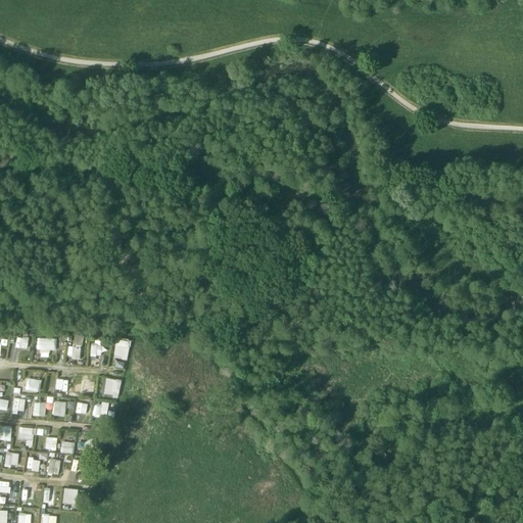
[(74,334),(72,346),(82,347),(84,336),(74,334)]
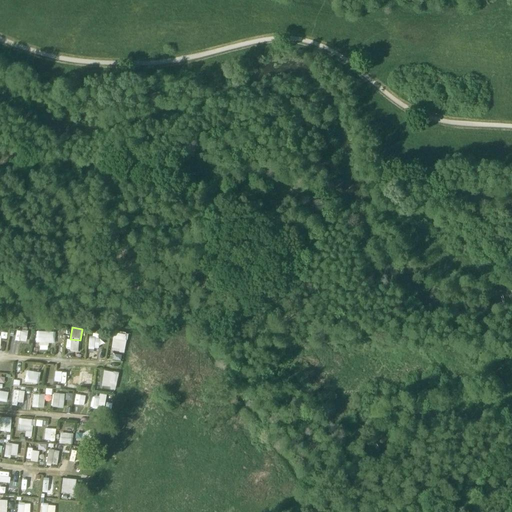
[(13,341),(26,341),(27,331),(14,330),(13,341)]
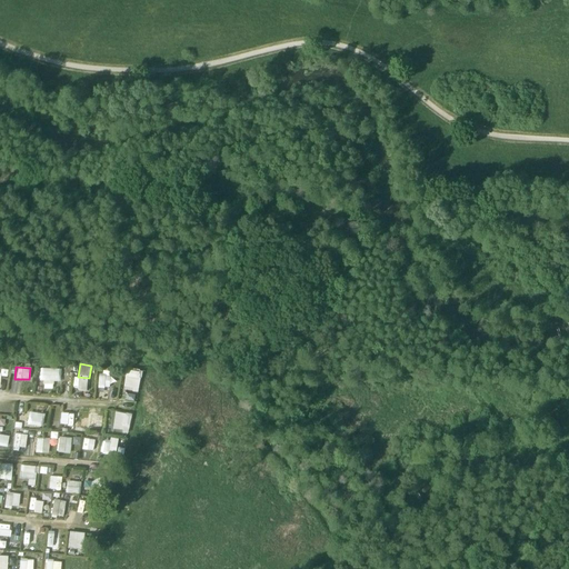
[(39,382),(60,383),(61,369),(39,368),(39,382)]
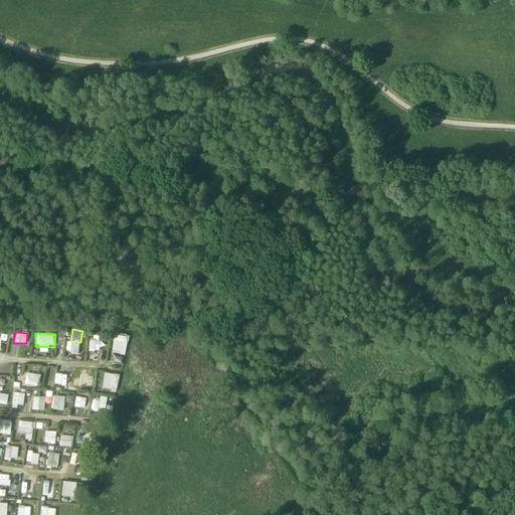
[(126,355),(128,336),(115,335),(114,350),(120,351),(120,354),(126,355)]
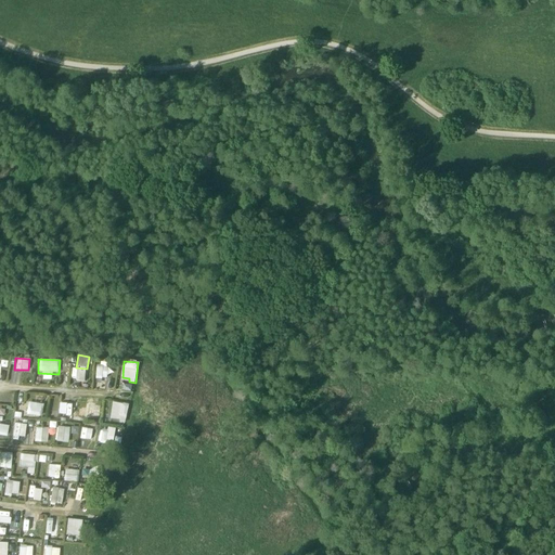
[(107,377),(107,366),(95,366),(95,377),(107,377)]
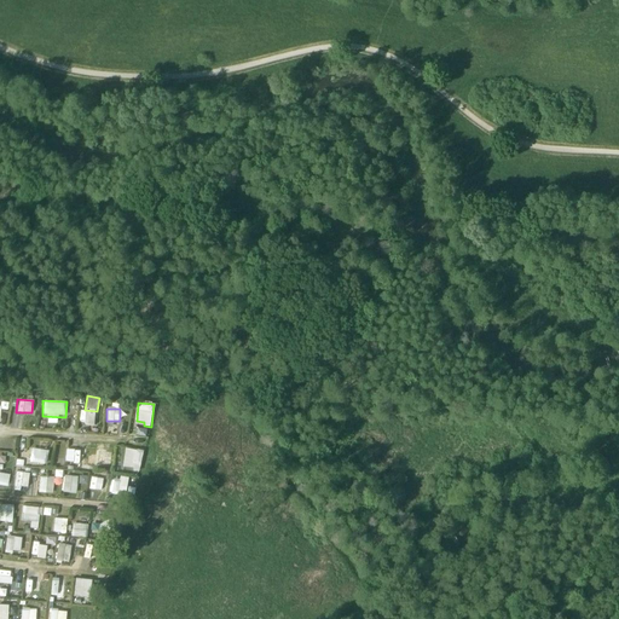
[(80,411),(80,424),(94,424),(96,411),(80,411)]
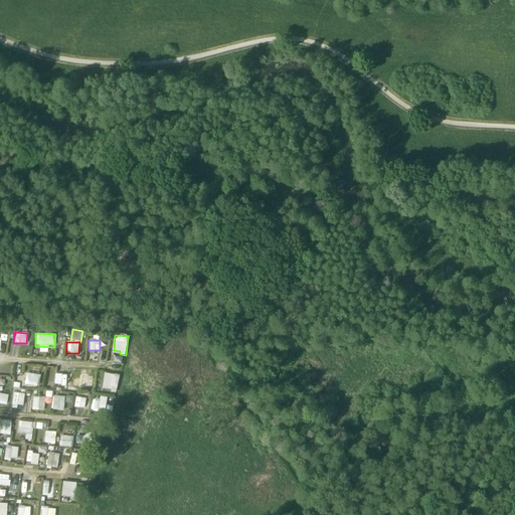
[(116,392),(120,376),(105,372),(101,388),(116,392)]
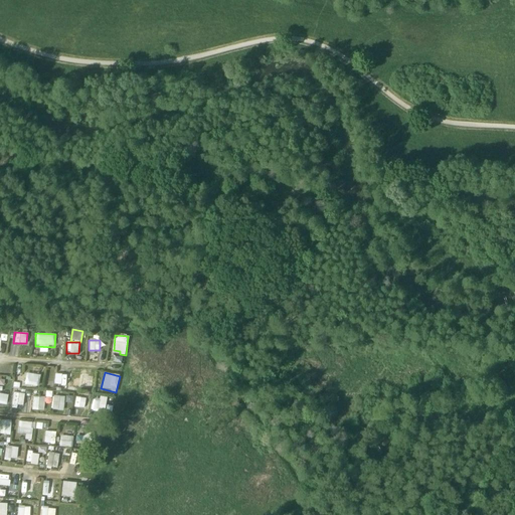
[(24,385),(38,385),(39,373),(25,373),(24,385)]
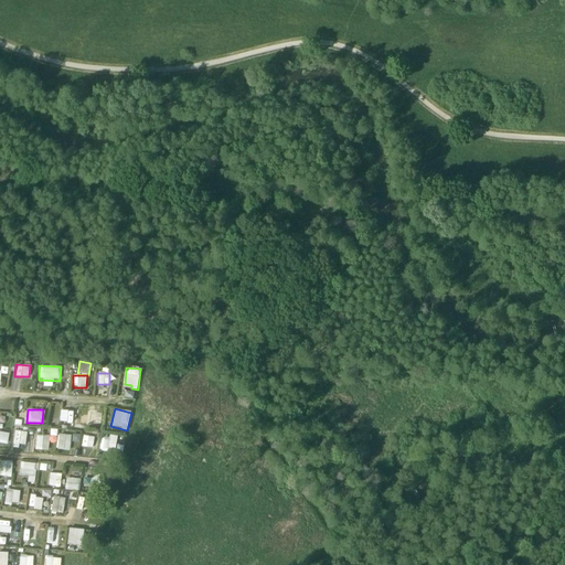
[(102,426),(103,411),(88,411),(87,426),(102,426)]
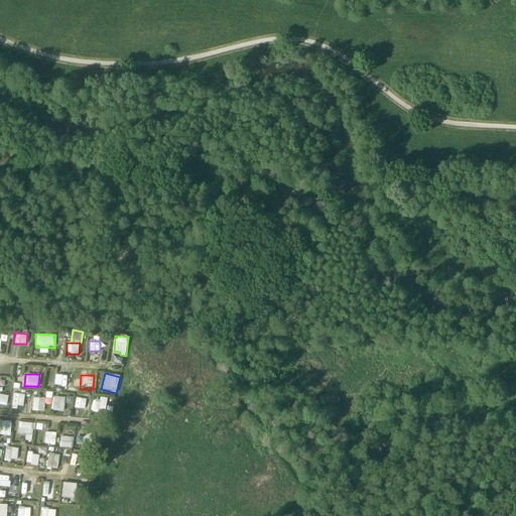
[(0,404),(6,405),(8,396),(0,393),(0,404)]
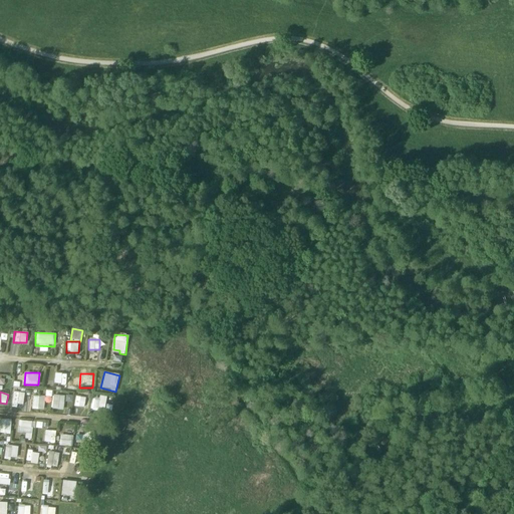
[(23,406),(24,393),(12,392),(11,405),(23,406)]
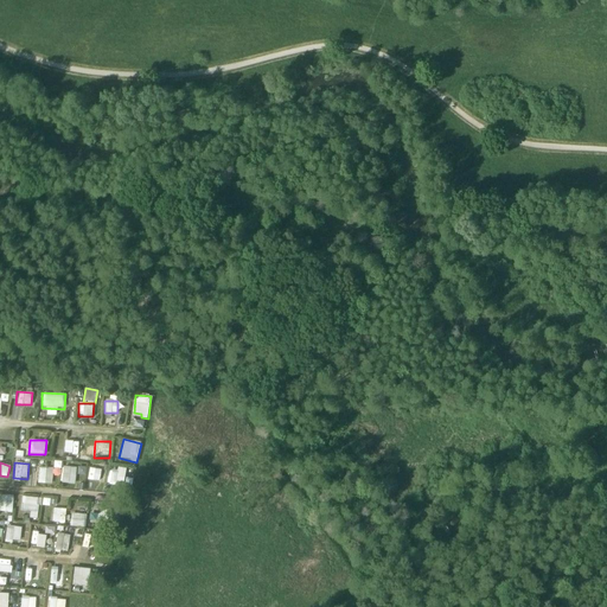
[(75,484),(77,467),(62,465),(59,481),(75,484)]
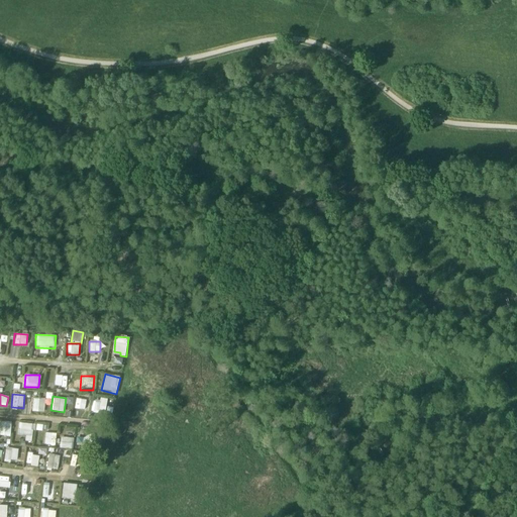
[(44,411),(44,398),(32,398),(32,411),(44,411)]
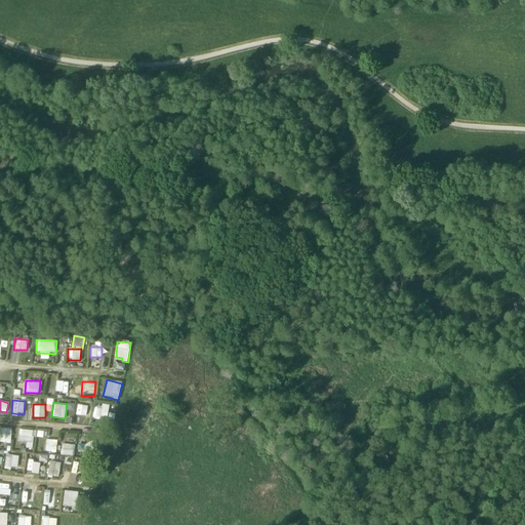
[(87,416),(87,405),(76,404),(75,415),(87,416)]
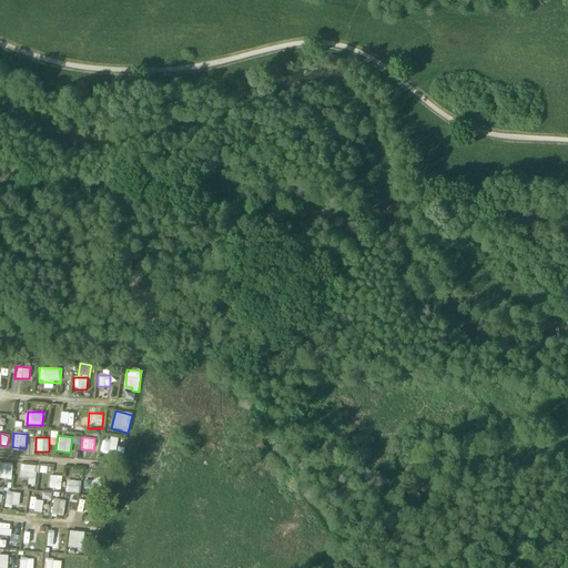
[(101,440),(100,452),(115,453),(117,438),(109,437),(109,442),(101,440)]
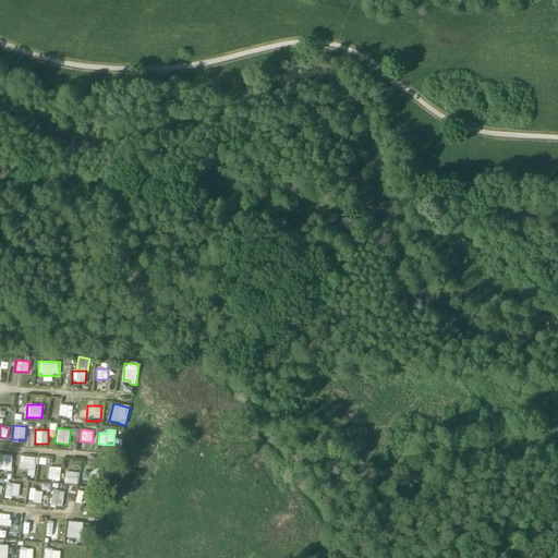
[(10,471),(12,456),(3,455),(2,470),(10,471)]
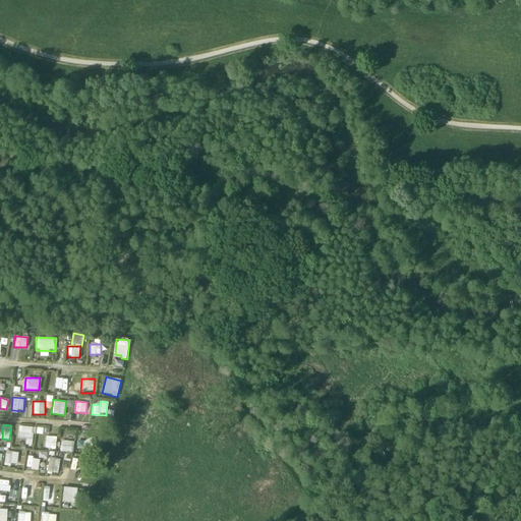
[(31,445),(33,427),(19,425),(18,444),(31,445)]
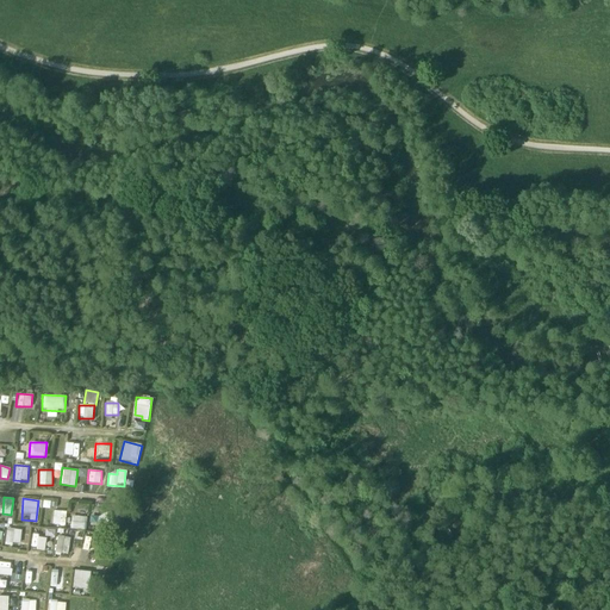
[(85,529),(87,510),(78,509),(78,516),(72,515),(70,528),(85,529)]
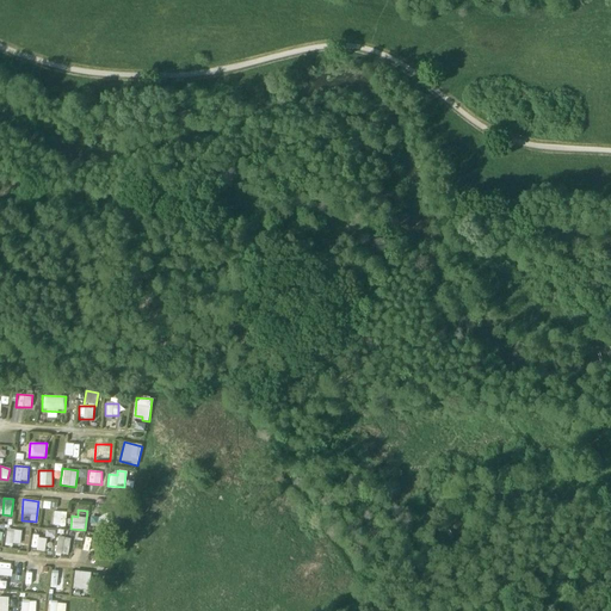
[(53,511),(51,525),(65,526),(67,512),(53,511)]
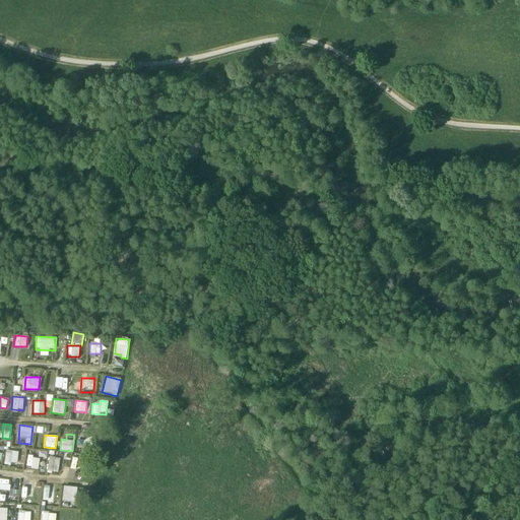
[(4,450),(4,463),(17,463),(17,451),(4,450)]
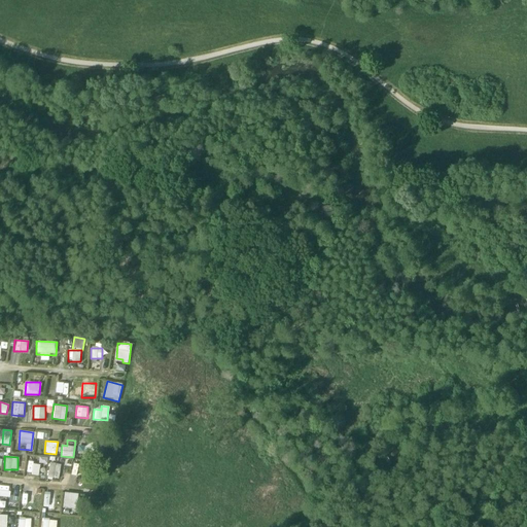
[(39,475),(40,463),(27,462),(26,473),(39,475)]
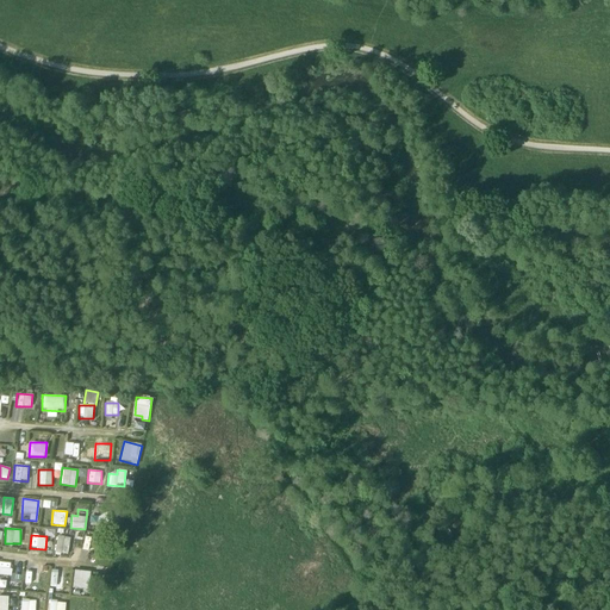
[(56,553),(69,553),(69,536),(56,536),(56,553)]
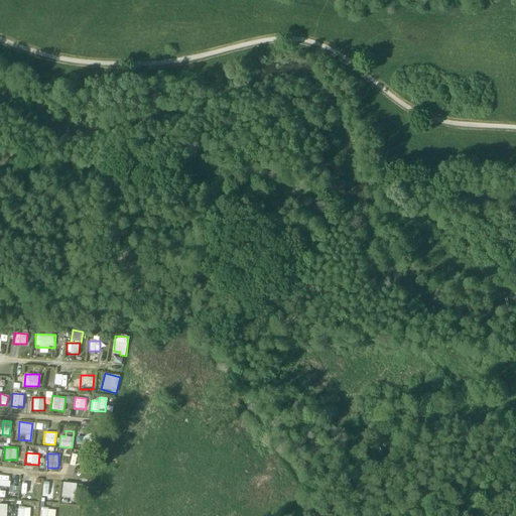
[(75,465),(78,455),(73,454),(70,463),(75,465)]
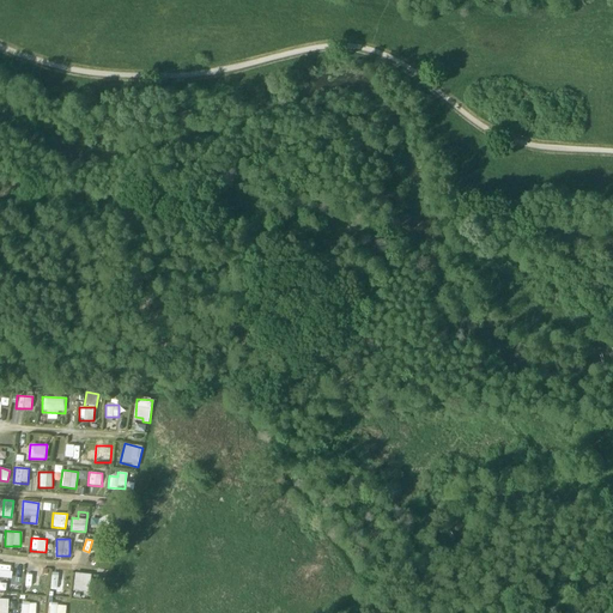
[(49,590),(64,592),(65,572),(50,571),(49,590)]
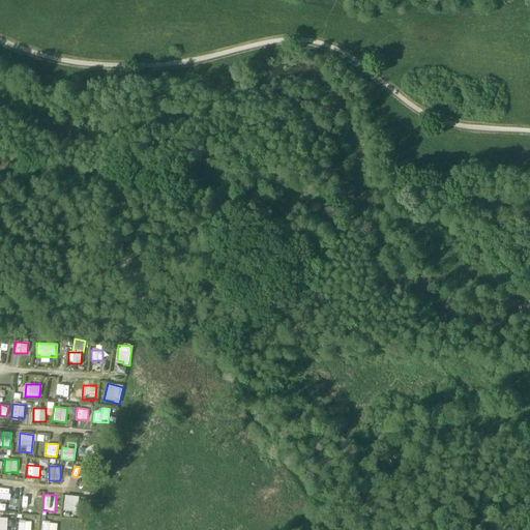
[(78,512),(80,497),(64,495),(62,510),(78,512)]
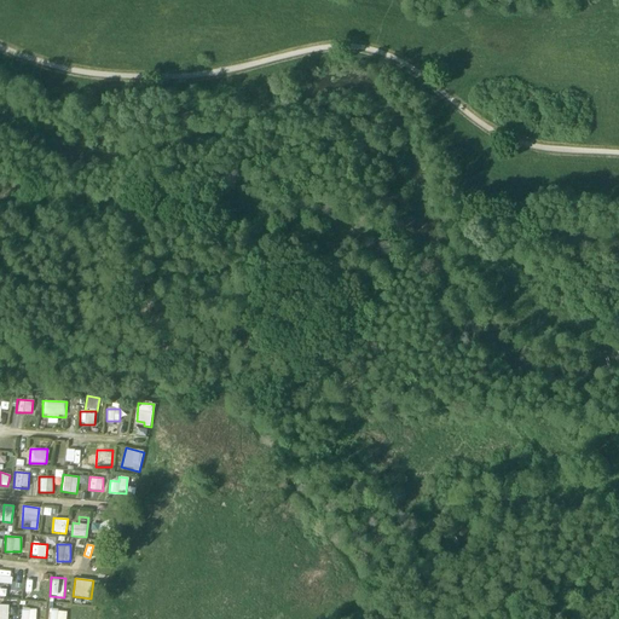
[(25,579),(23,593),(30,594),(29,599),(36,600),(40,582),(25,579)]
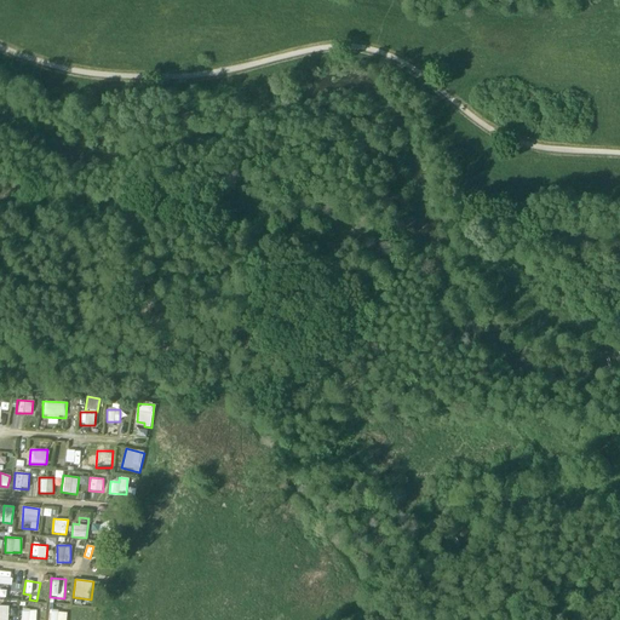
[(45,604),(35,604),(35,609),(21,609),(19,619),(35,619),(36,613),(45,614),(45,604)]
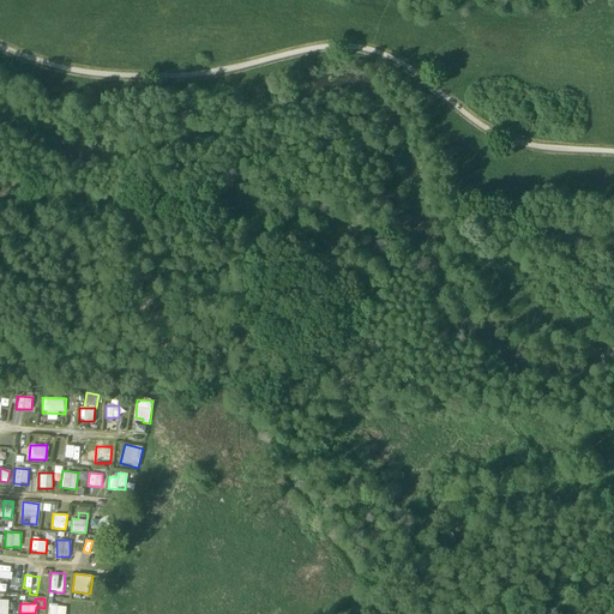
All buildings are outlined.
